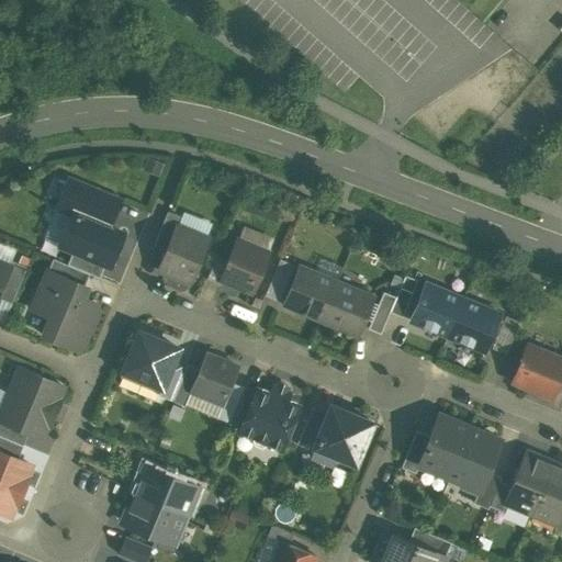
[(119,200),(68,180),(57,208),(74,214),(60,245),(72,250),(105,263),(110,265),(123,233),(108,226),(119,200)]
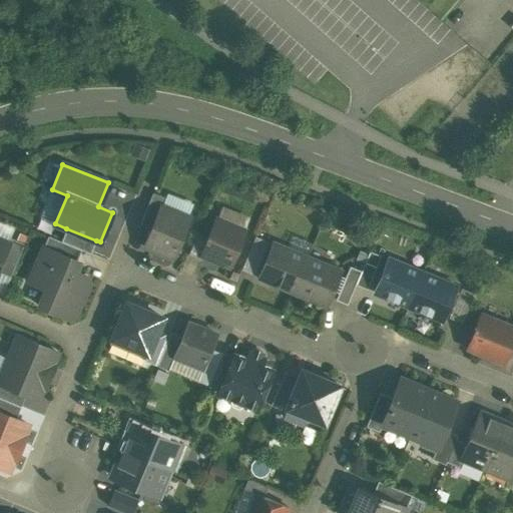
[(152,193),(140,224),(151,228),(161,206),(165,198),(152,193)]
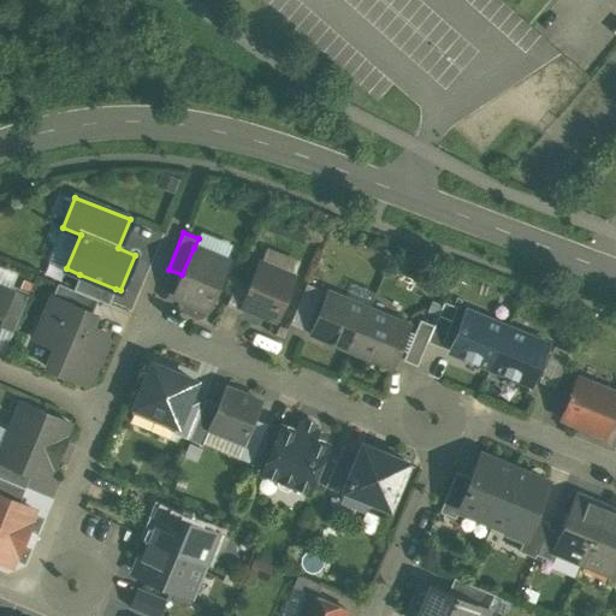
[(182,274),(173,295),(207,309),(227,261),(194,248),(182,274)]
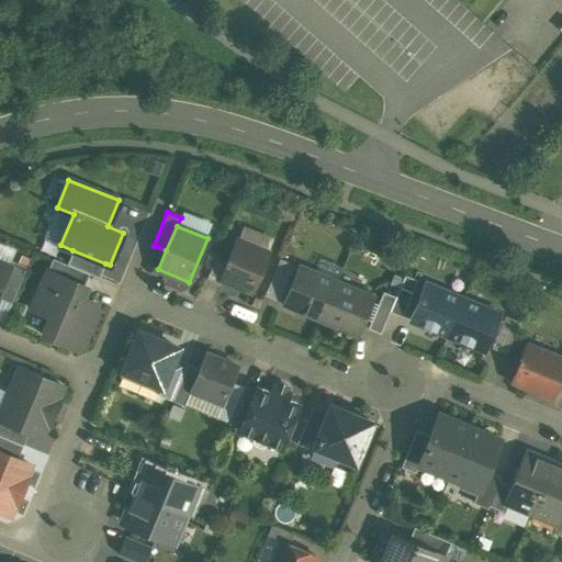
[(268,254),(237,240),(228,260),(221,279),(251,291),(268,254)]
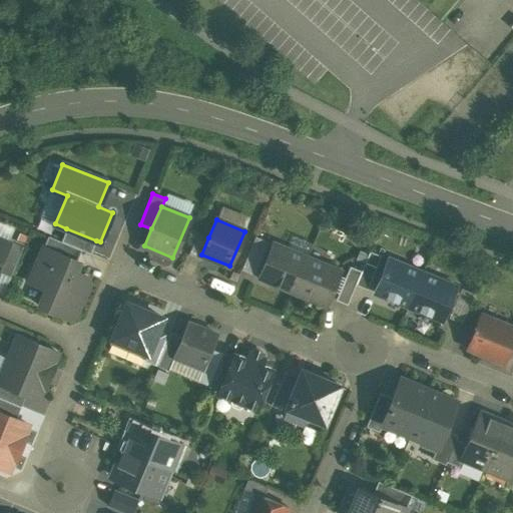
[(96,240),(66,228),(61,241),(81,249),(90,253),(96,240)]
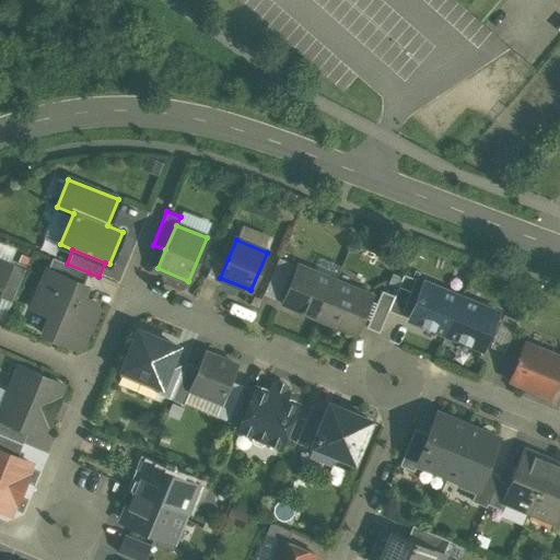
[(216,255),(206,279),(218,283),(220,278),(228,259),(216,255)]
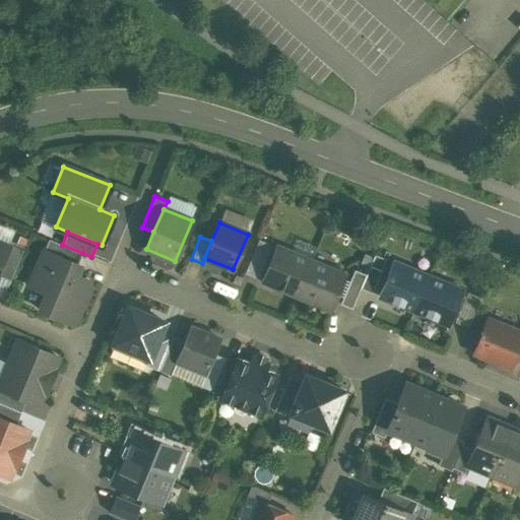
[(62,245),(49,239),(44,251),(78,264),(82,253),(62,245)]
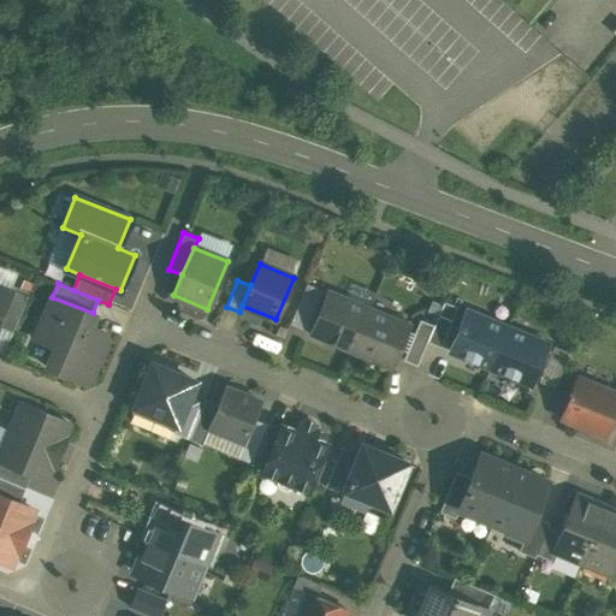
[(11,292),(0,319),(0,326),(12,332),(29,292),(12,285),(10,292),(11,292)]
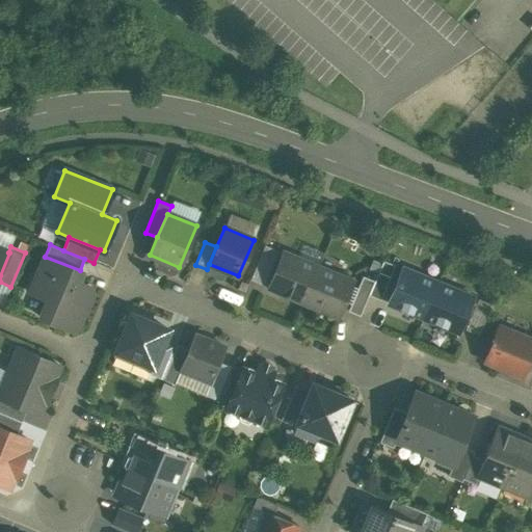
[(8,253),(0,248),(0,275),(9,253),(8,253)]
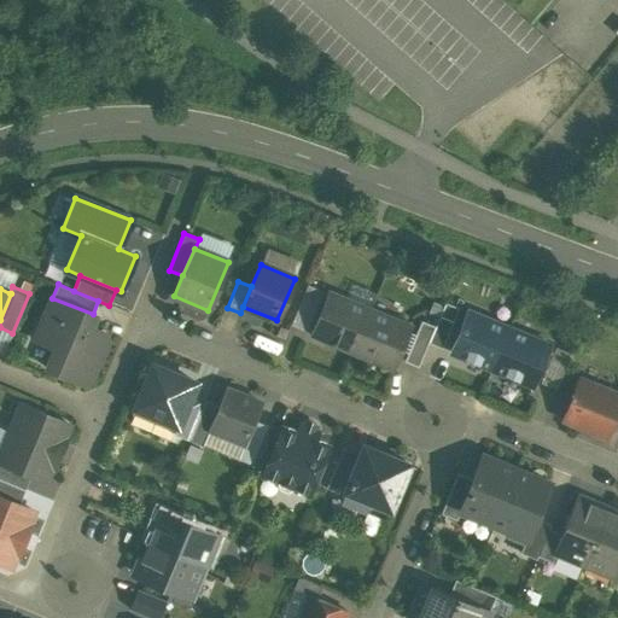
[(369,310),(330,293),(313,334),(353,350),(369,310)]
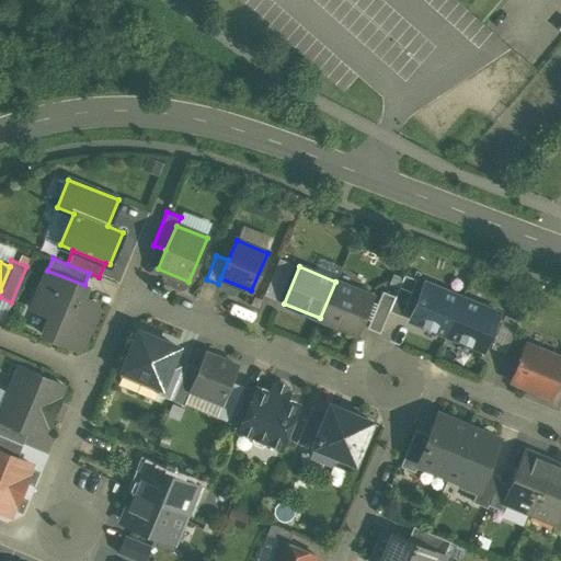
[(84,285),(47,271),(41,287),(42,288),(55,294),(46,313),(50,316),(43,334),(76,348),(83,345),(98,309),(94,302),(79,296),(84,285)]
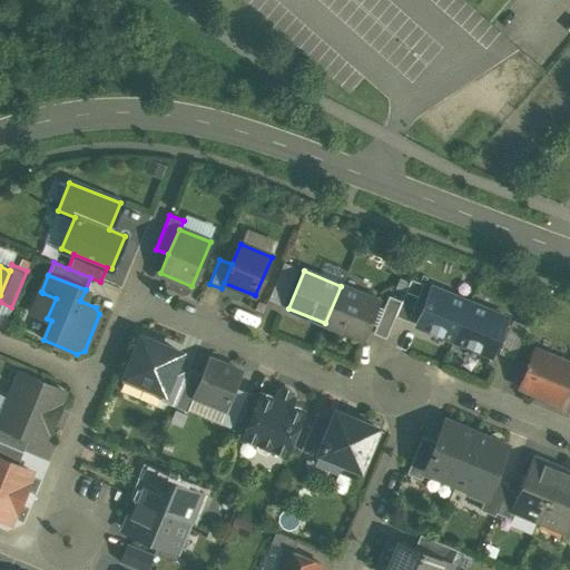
[(377,302),(341,286),(325,323),(362,338),(377,302)]
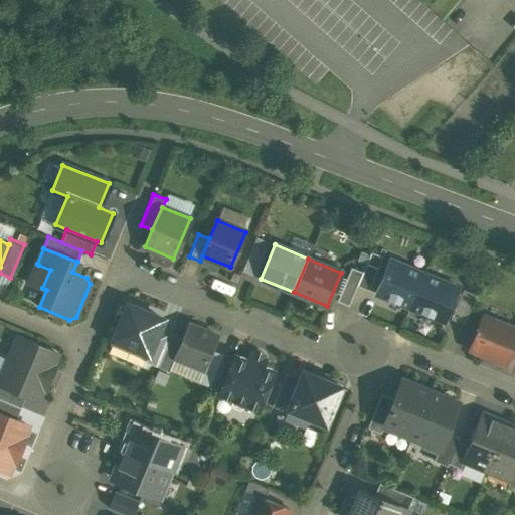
[(423,274),(390,260),(376,294),(409,308),(423,274)]
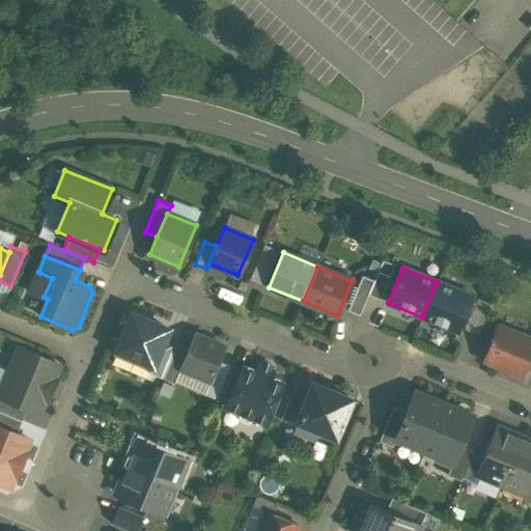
[(39,273),(31,291),(44,297),(52,278),(39,273)]
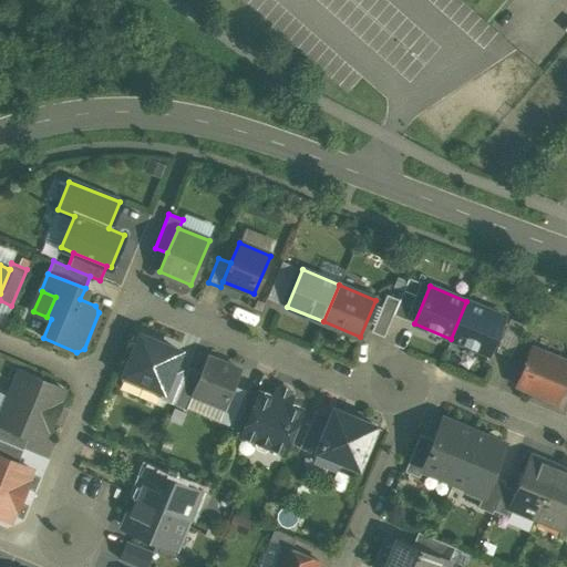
[(387,295),(371,331),(383,337),(399,299),(387,295)]
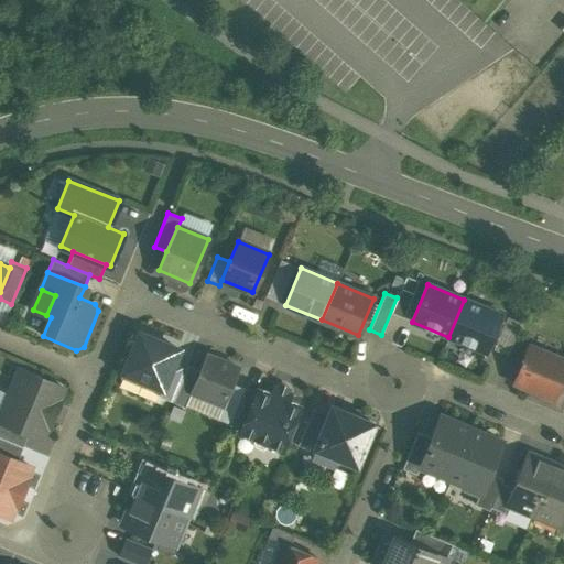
[(501,315),(464,300),(448,337),(486,351),(501,315)]
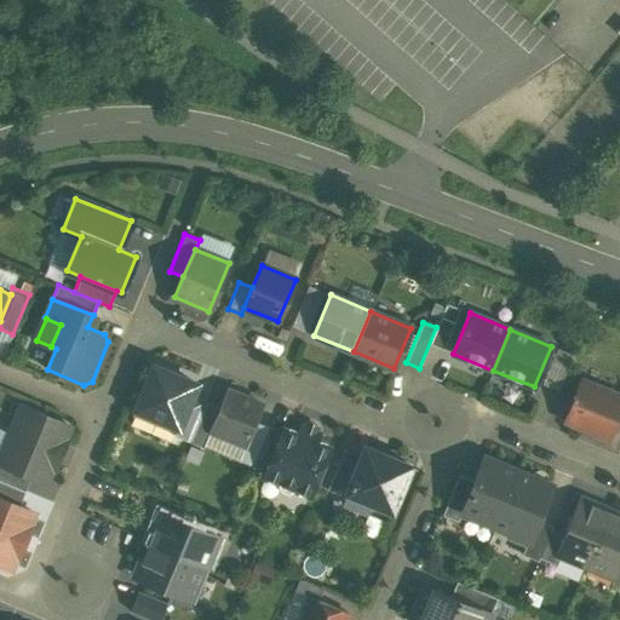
[(196,384),(154,366),(136,409),(179,426),(182,420),(196,384)]
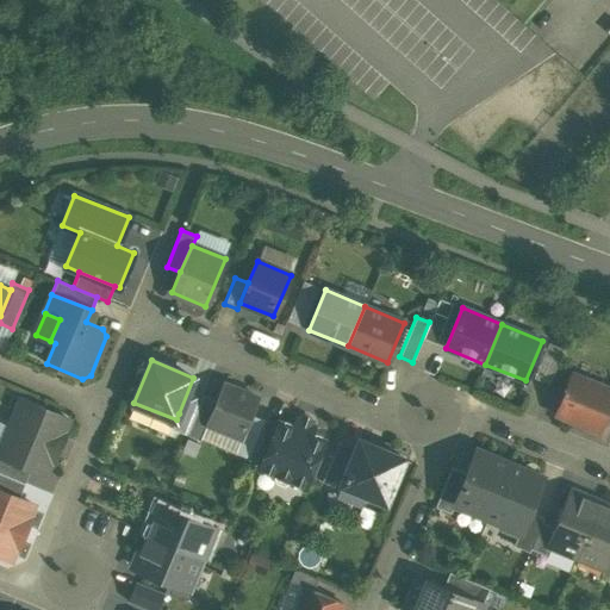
[(609,402),(609,390),(572,374),(556,414),(598,430),(605,414),(609,402)]
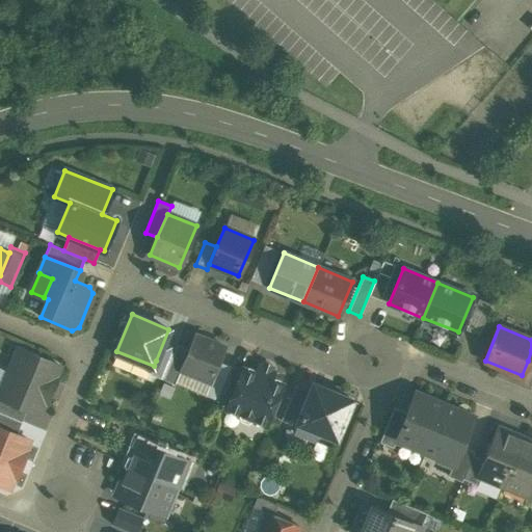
[(225,347),(194,335),(188,349),(180,369),(181,369),(211,381),(225,347)]
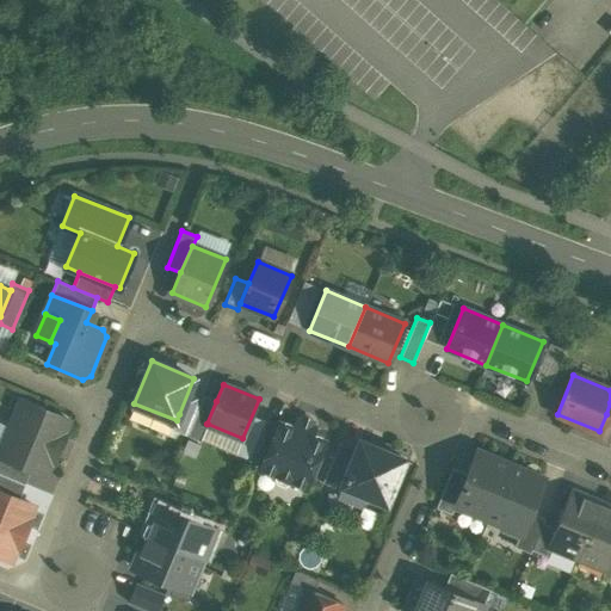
[(203,396),(187,434),(201,440),(208,424),(207,424),(216,401),(203,396)]
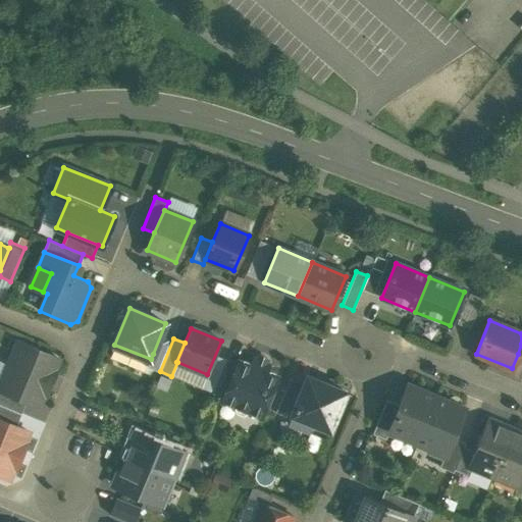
[(18,342),(0,384),(0,389),(27,401),(39,406),(44,395),(46,396),(56,371),(54,370),(59,359),(18,342)]
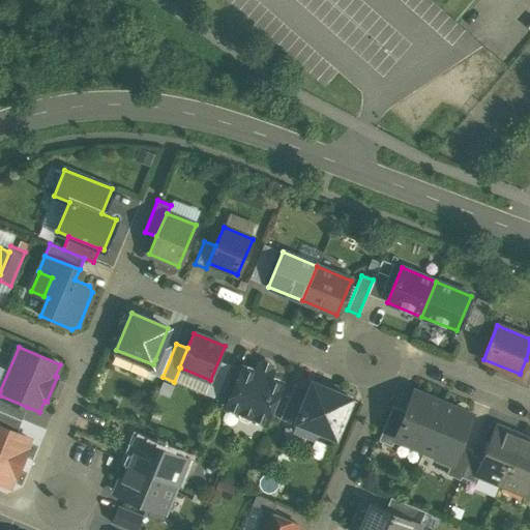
[(167,364),(155,359),(153,364),(150,373),(162,377),(167,364)]
